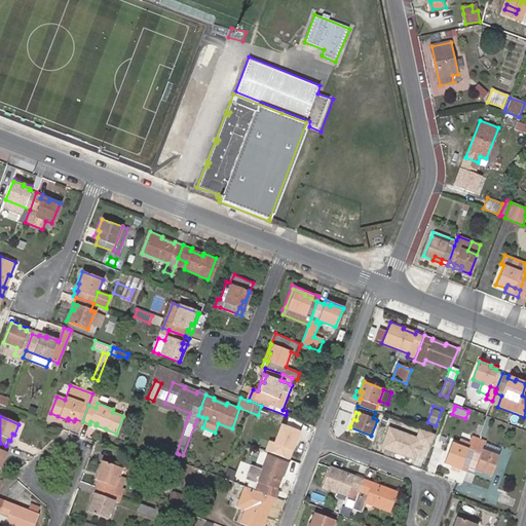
[(58,417),(73,423),(80,426),(82,421),(75,419),(74,421),(68,418),(68,420),(58,416),(58,417)]
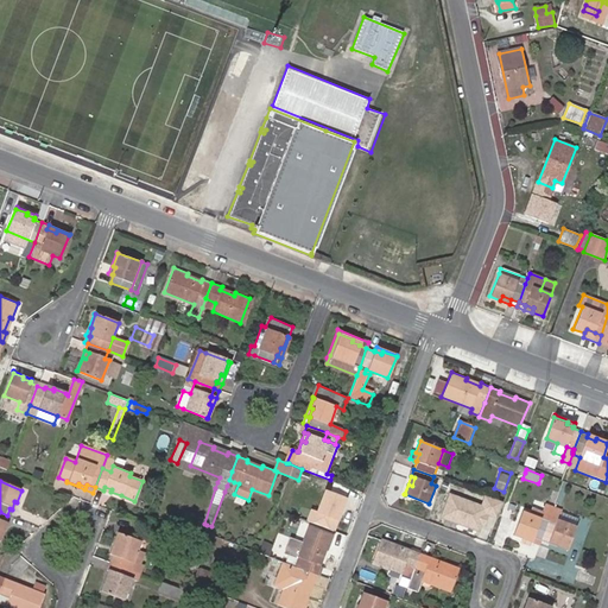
[(105,487),(103,491),(121,498),(121,495),(111,492),(112,489),(105,487)]
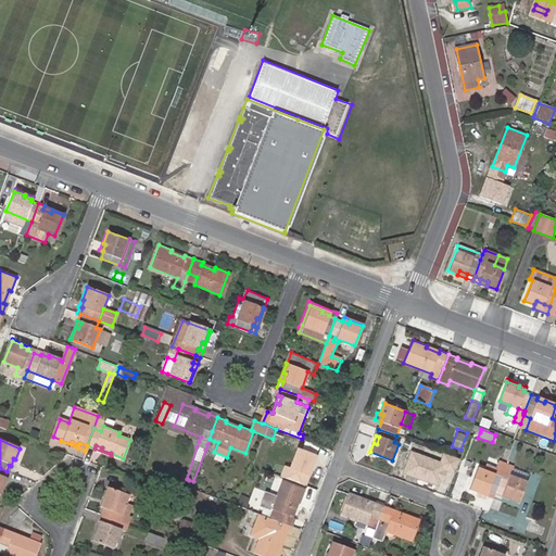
[(13,458),(11,466),(14,467),(21,449),(20,449),(15,459),(13,458)]
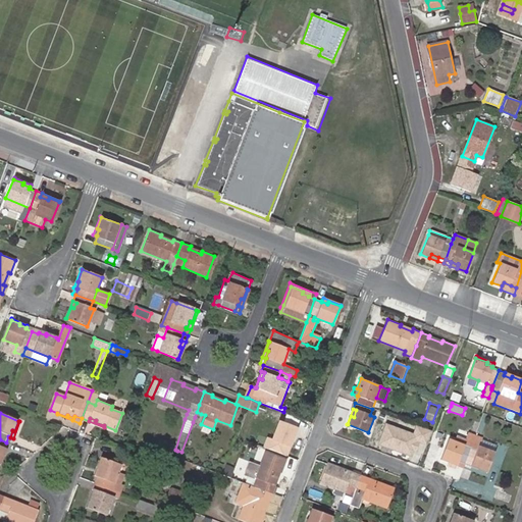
[(297,428),(278,422),(272,439),(267,437),(263,449),(286,457),(297,428)]
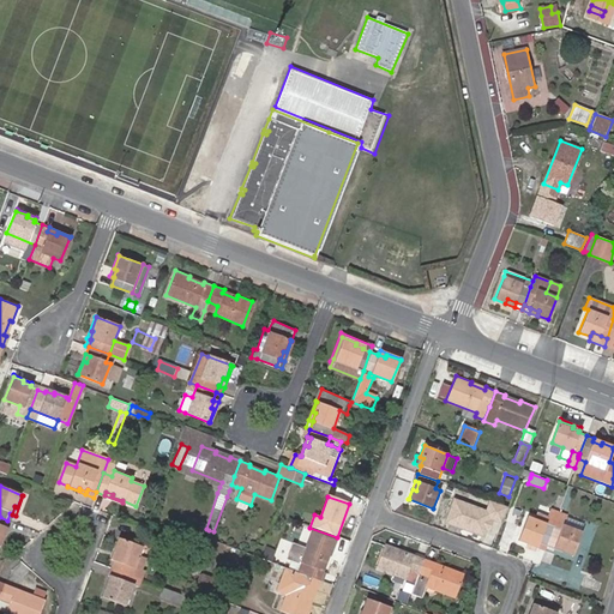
[(507,507),(489,501),(486,511),(453,499),(445,523),(485,537),(491,522),(501,525),(507,507)]
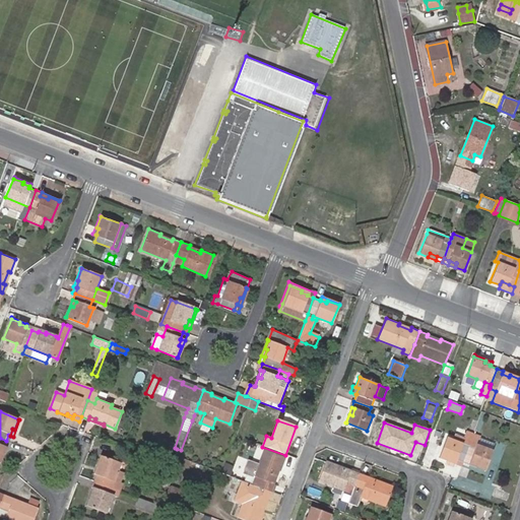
[(462,443),(468,446),(473,434),(467,432),(464,438),(462,443)]
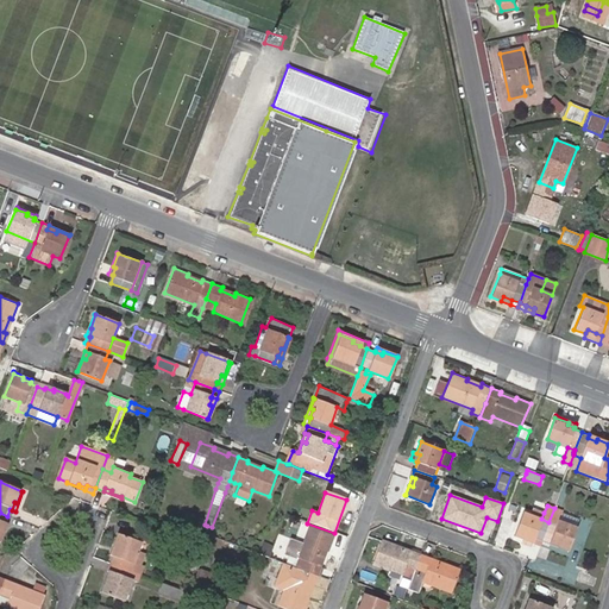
[(554,508),(548,522),(557,525),(559,520),(562,514),(562,512),(554,508)]
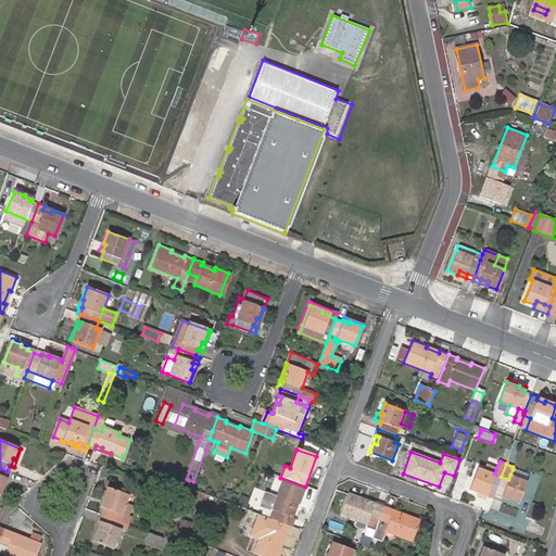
[(485,470),(494,474),(496,468),(488,465),(485,470)]
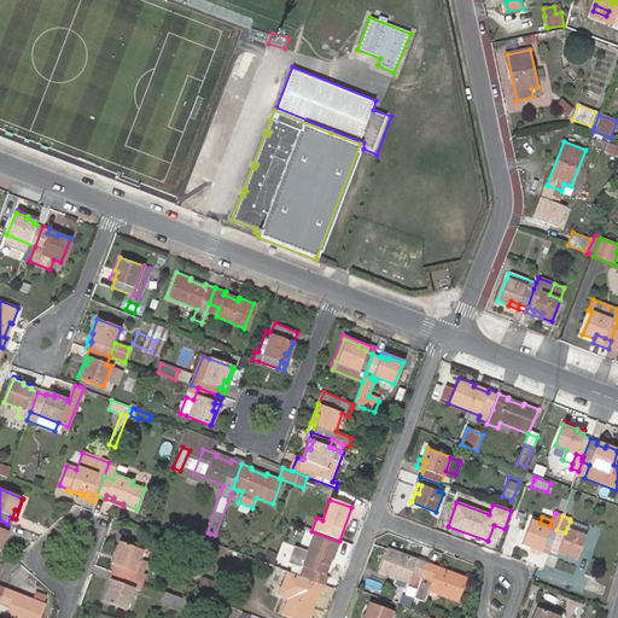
[(549,526),(540,523),(530,519),(523,538),(522,542),(532,547),(534,544),(541,547),(542,546),(549,549),(557,530),(549,526)]
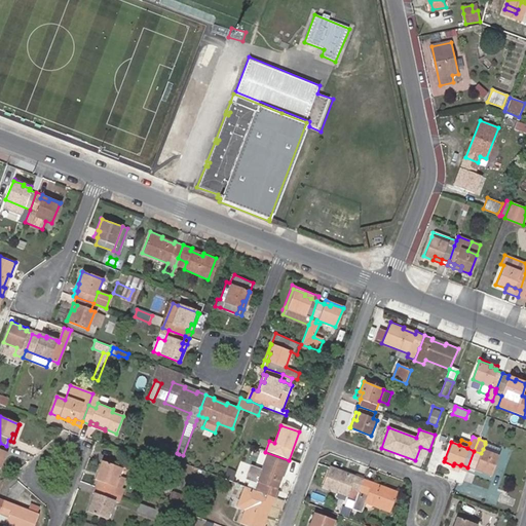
[(485,444),(483,449),(498,454),(499,449),(485,444)]
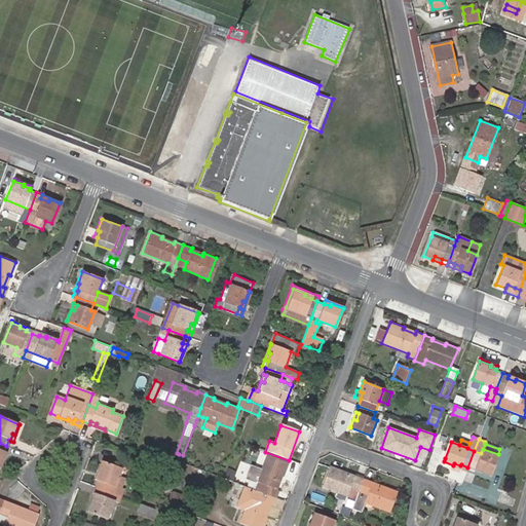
[(481,453),(474,451),(467,467),(474,470),(476,466),(482,468),(481,471),(491,475),(498,454),(483,449),(481,453)]
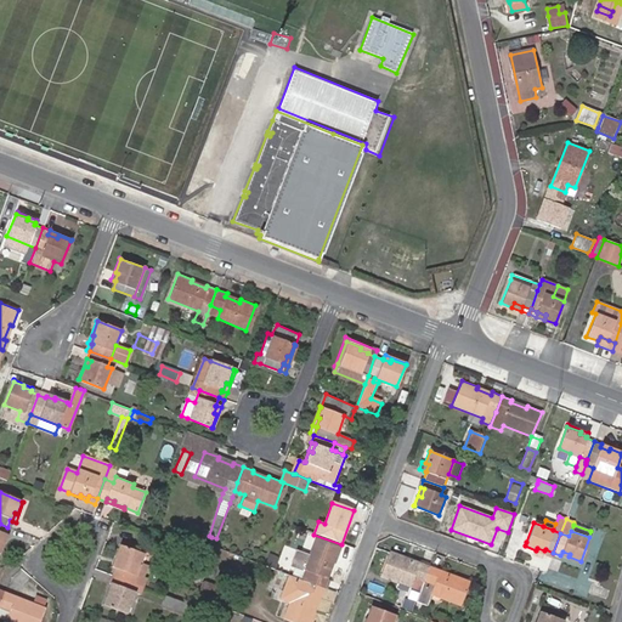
[(309,582),(324,588),(328,577),(326,576),(332,561),(334,563),(340,548),(315,538),(307,557),(298,553),(294,565),(297,566),(293,576),(309,582)]
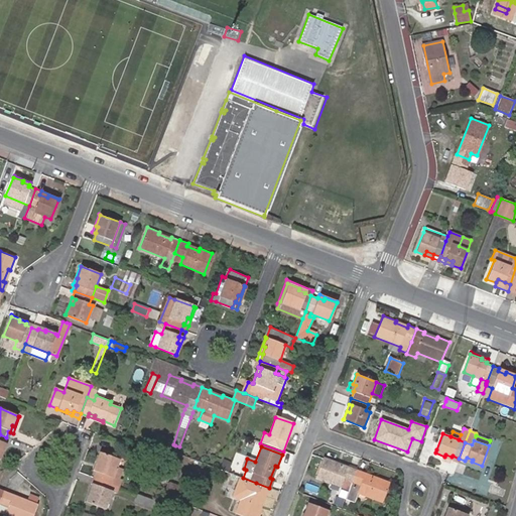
[(97,470),(94,477),(110,484),(119,487),(121,481),(119,481),(112,478),(116,468),(119,459),(100,452),(96,463),(98,464),(95,470),(97,470)]
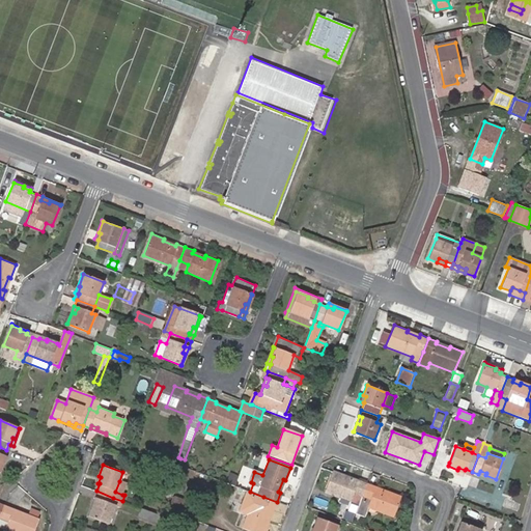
[(465,470),(458,468),(457,470),(448,466),(447,468),(457,471),(455,474),(463,476),(464,473),(471,476),(472,472),(466,469),(465,470)]
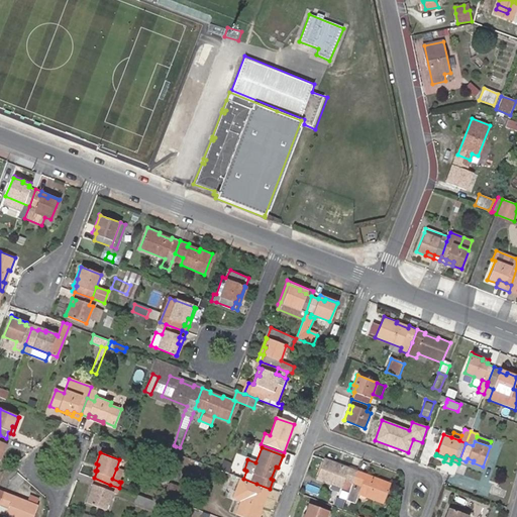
[(353,482),(357,470),(349,467),(349,470),(336,464),(336,462),(324,457),(316,478),(341,488),(349,490),(353,482)]
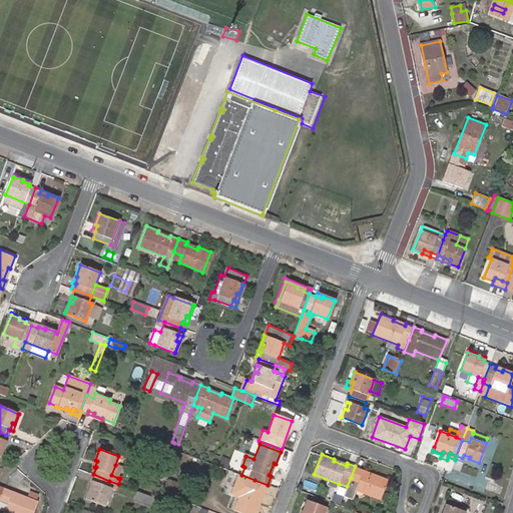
[(464,455),(462,458),(478,464),(479,463),(469,459),(470,457),(464,455)]
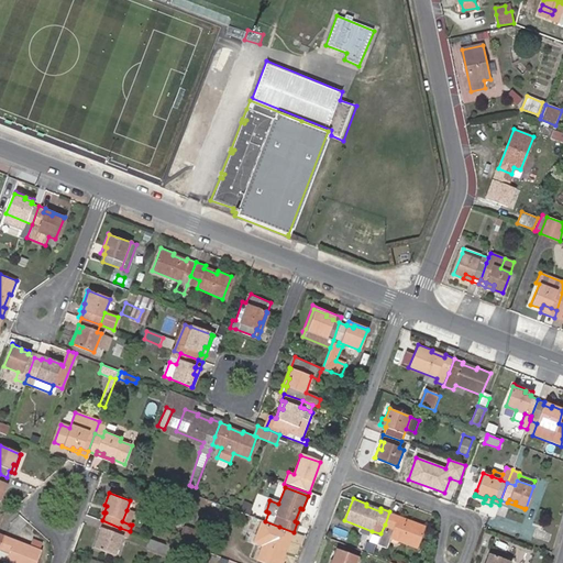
[(134,512),(127,510),(122,521),(130,525),(134,512)]
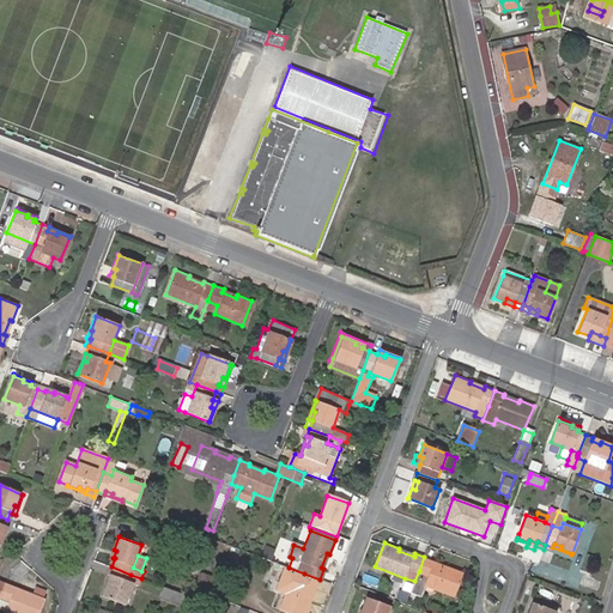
[(434,560),(424,557),(419,571),(414,581),(411,594),(422,598),(425,584),(453,596),(462,571),(449,566),(448,569),(434,563),(434,560)]
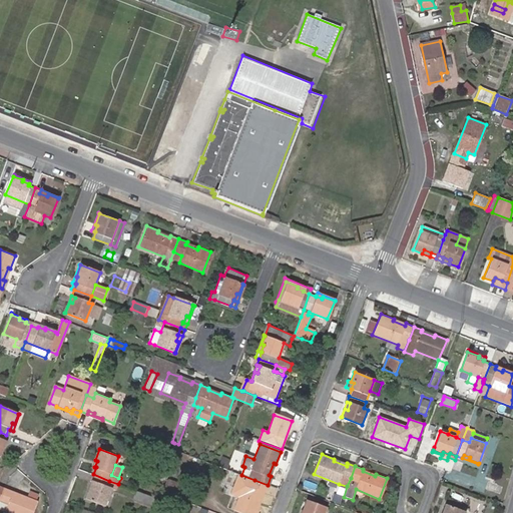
[(109,481),(93,474),(91,481),(94,482),(92,489),(89,488),(86,498),(105,505),(111,489),(116,491),(118,484),(109,481)]
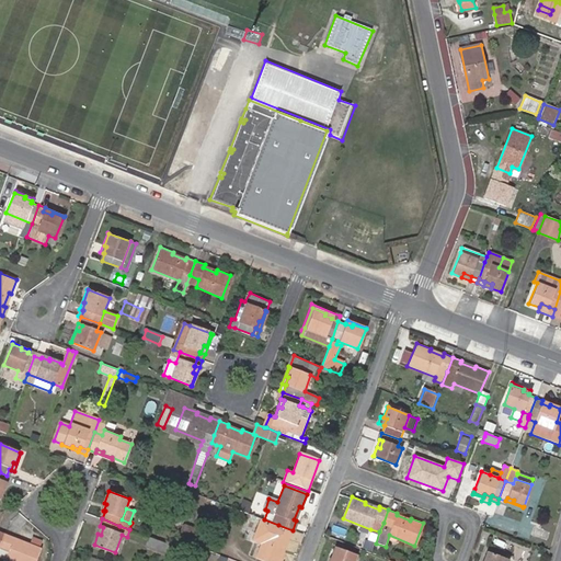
[(289,538),(293,530),(278,525),(262,518),(253,540),(262,544),(256,558),(266,560),(279,560),(284,553),(282,552),(287,538),(289,538)]
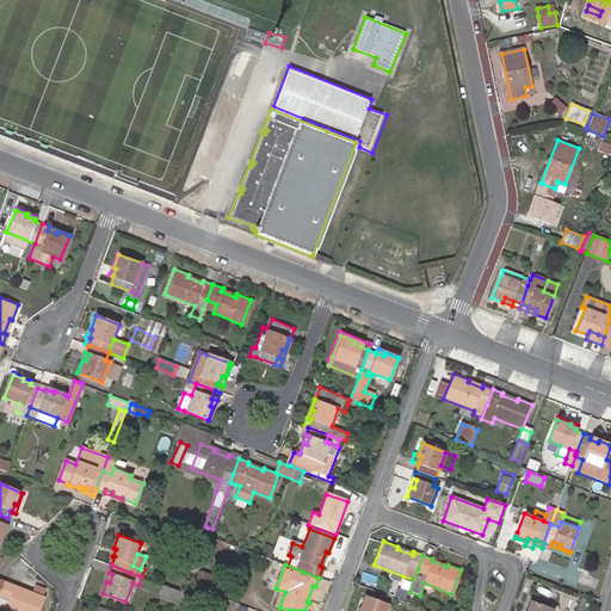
[(112,574),(109,573),(102,592),(103,593),(106,581),(110,582),(112,574)]
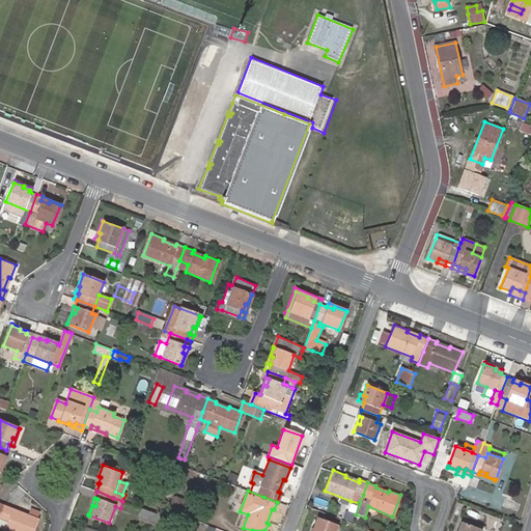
[(4,505),(0,515),(0,527),(5,529),(9,530),(33,530),(37,519),(28,514),(25,513),(24,515),(11,511),(12,508),(4,505)]
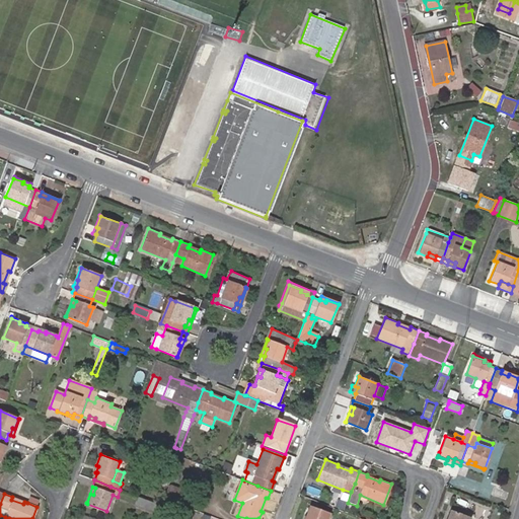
[(157,504),(139,497),(137,504),(138,505),(154,511),(157,504)]
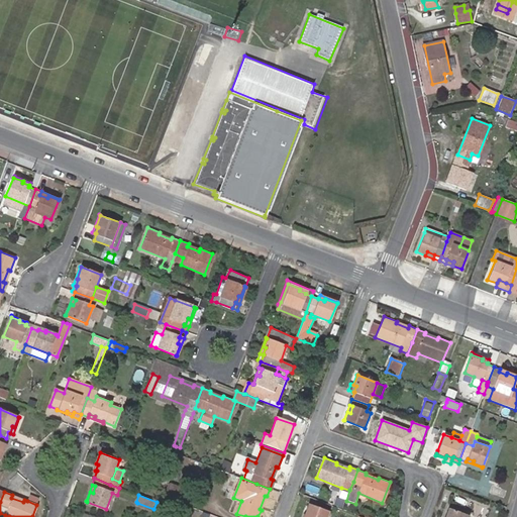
[(29,496),(27,501),(36,505),(38,499),(29,496)]
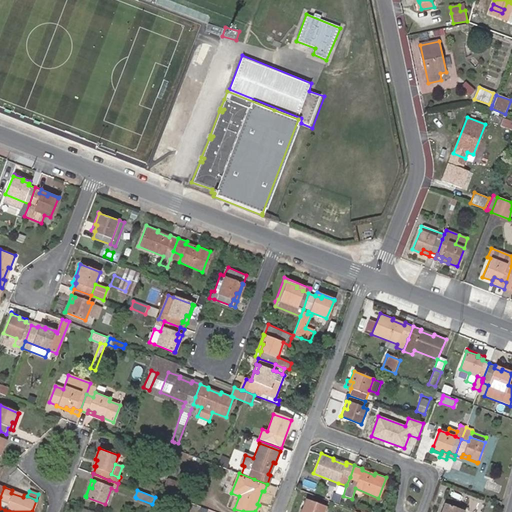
[(152,504),(136,498),(135,501),(151,507),(152,504)]
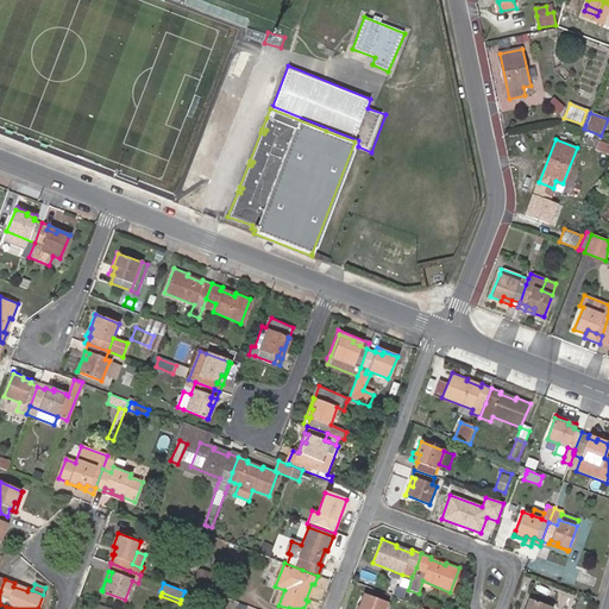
[(362,608),(360,608),(383,608),(387,601),(364,592),(359,607),(362,608)]
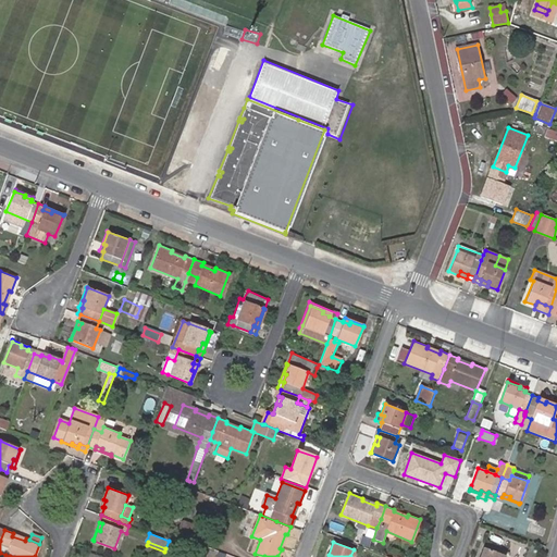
[(504,556),(505,555),(483,547),(480,556),(504,556)]
